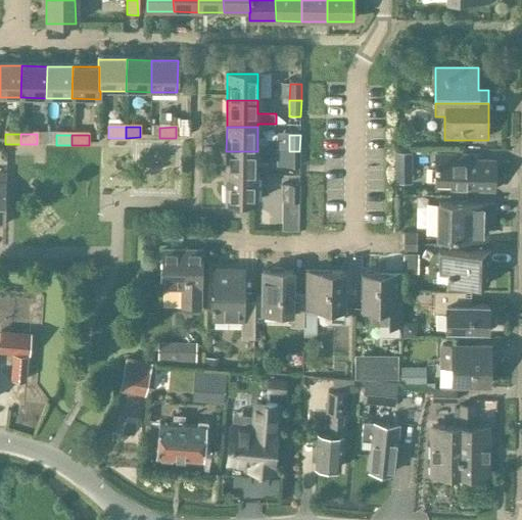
[(257,177),(257,151),(226,151),(226,177),(257,177)]
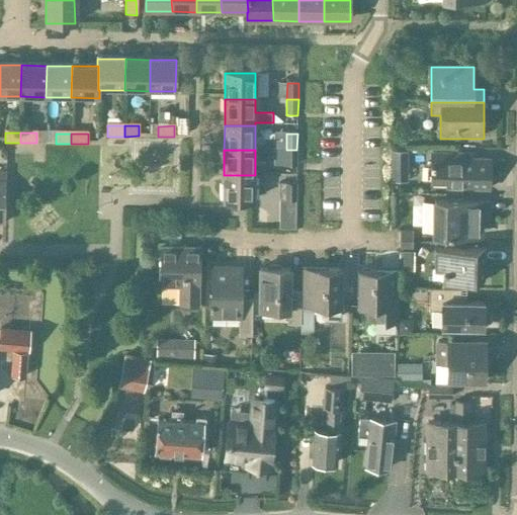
[(296,166),(296,150),(286,150),(285,166),(296,166)]
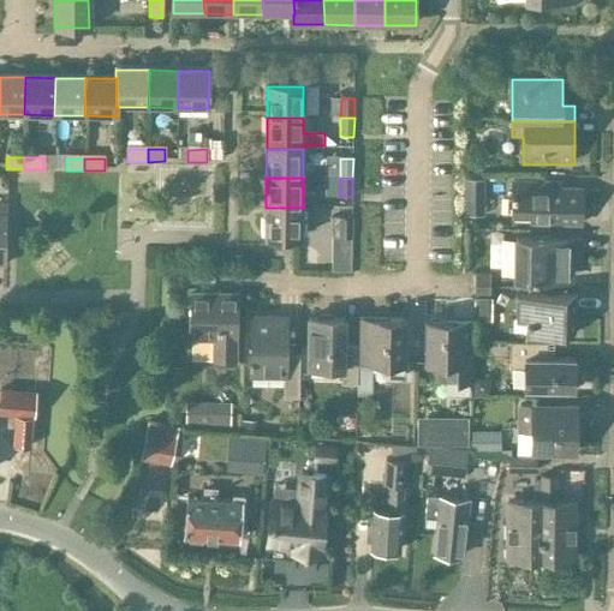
[(486,183),(465,183),(465,201),(486,202),(486,183)]
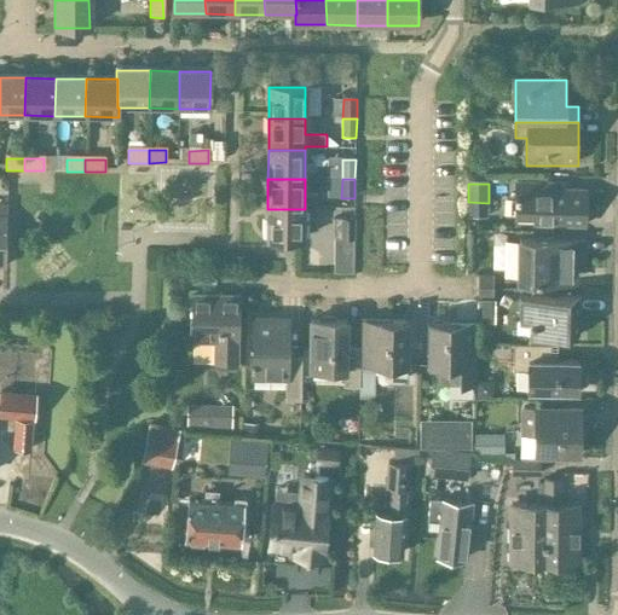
[(584,228),(585,210),(582,210),(583,193),(552,192),(553,186),(517,185),(515,219),(535,219),(535,227),(584,228)]
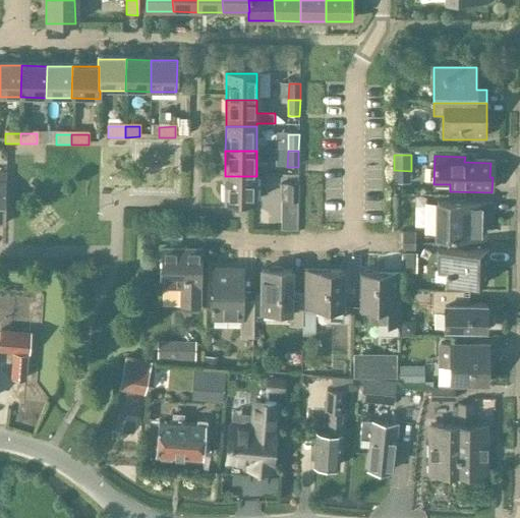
[(256,202),(256,176),(225,176),(225,202),(256,202)]
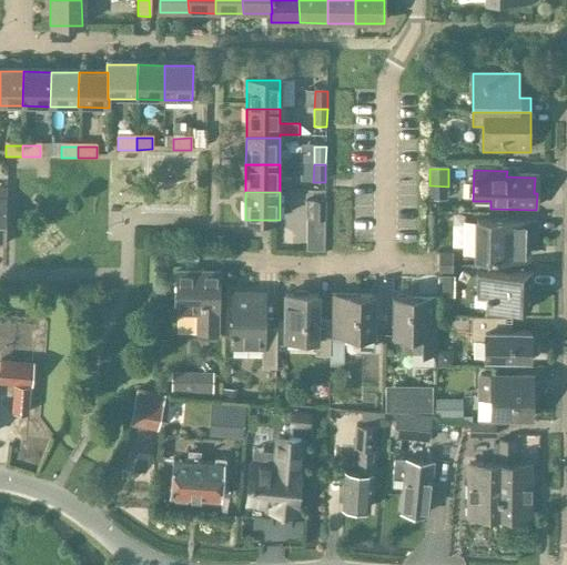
[(325,222),(325,204),(313,203),(312,221),(325,222)]
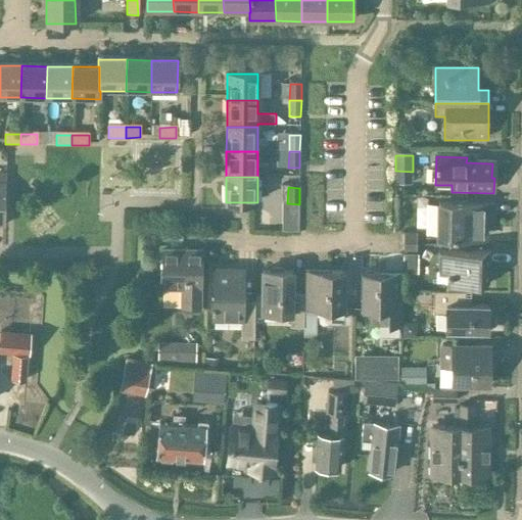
[(492,229),(493,205),(438,204),(438,238),(476,239),(477,228),(492,229)]
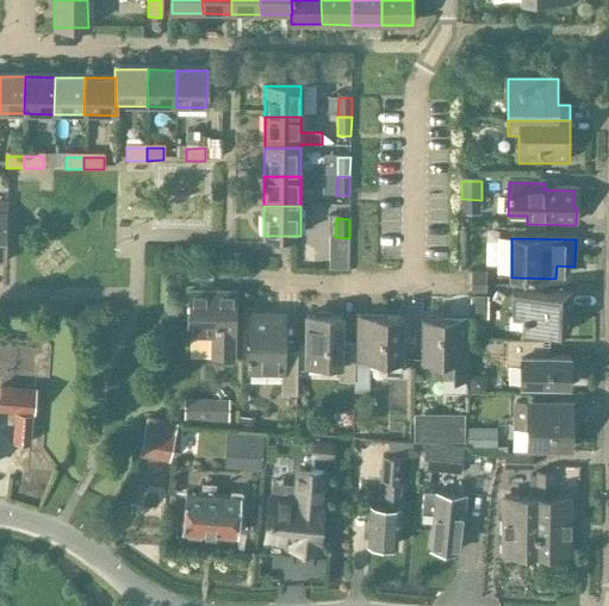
[(472,285),(488,285),(488,273),(471,273),(472,285)]
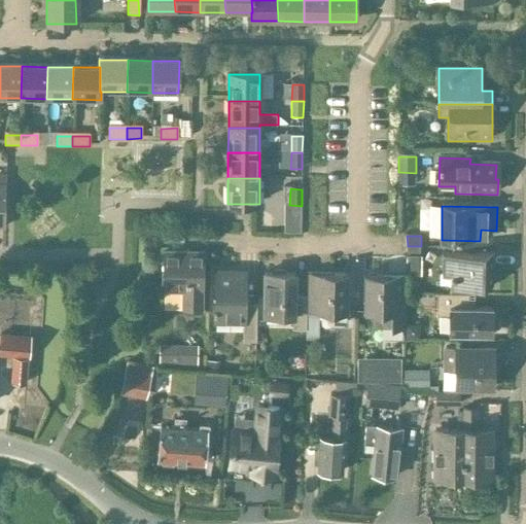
[(421,258),(421,246),(408,246),(408,258),(421,258)]
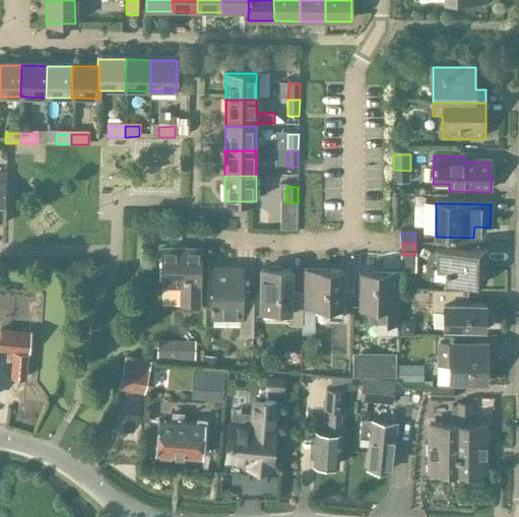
[(201,289),(202,250),(160,249),(160,289),(181,289),(180,307),(199,308),(199,289),(201,289)]
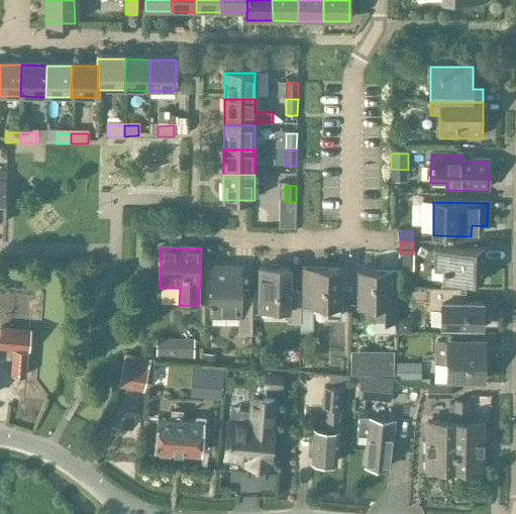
[(484,283),(484,250),(435,249),(435,269),(443,270),(442,283),(484,283)]
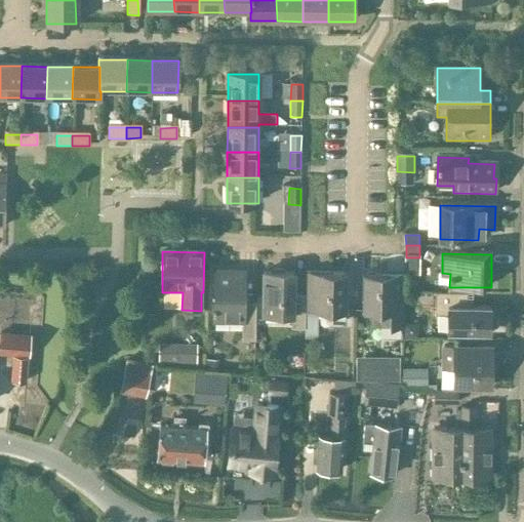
[(254,342),(255,305),(243,304),(243,273),(216,273),(215,322),(243,322),(242,342),(254,342)]
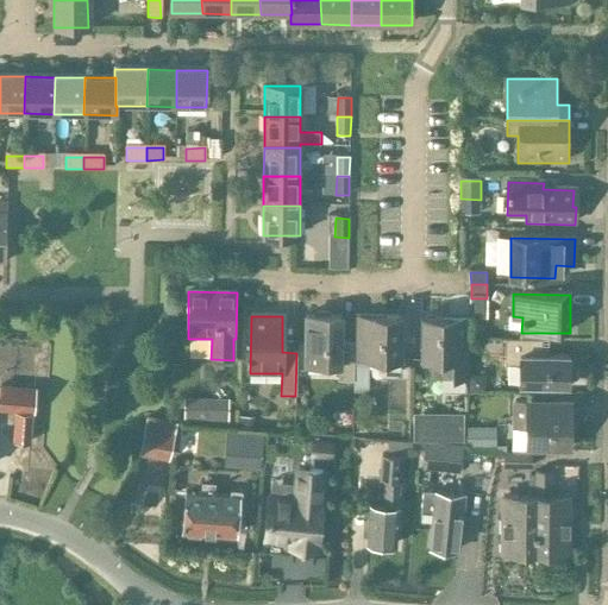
[(353,365),(353,345),(339,345),(340,317),(307,317),(306,366),(338,367),(338,383),(353,383),(353,365)]
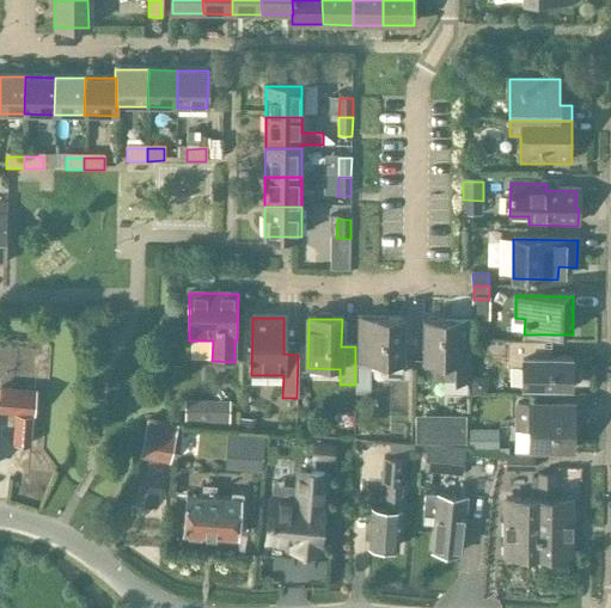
[(356,320),(355,347),(355,367),(371,368),(371,363),(388,363),(388,378),(402,378),(403,320),(356,320)]
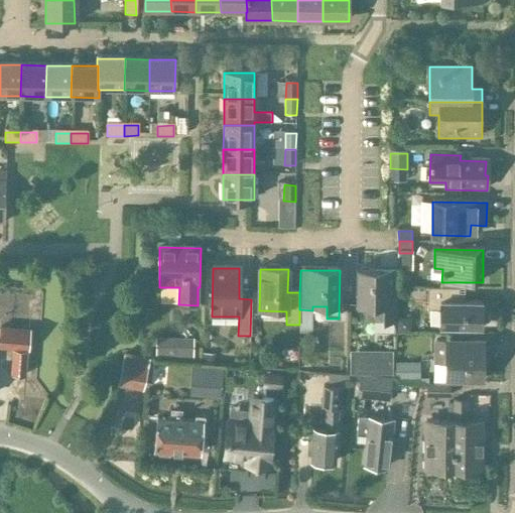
[(396,323),(397,271),(356,270),(356,306),(372,306),(372,323),(396,323)]
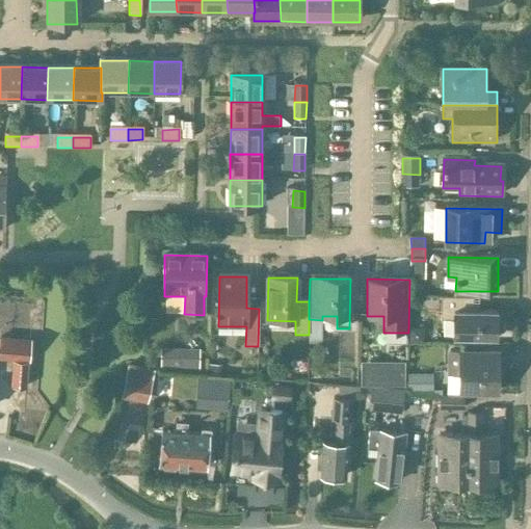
[(474,299),(442,298),(436,298),(436,307),(442,307),(441,320),(453,320),(453,338),(496,339),(497,313),(474,312),(474,299)]
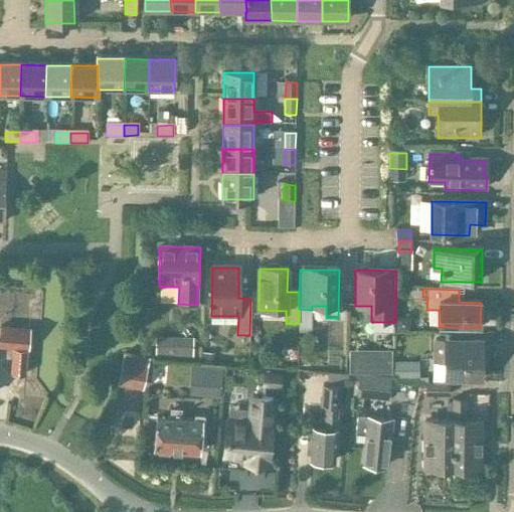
[(1,337),(0,352),(13,353),(11,375),(25,376),(27,338),(1,337)]
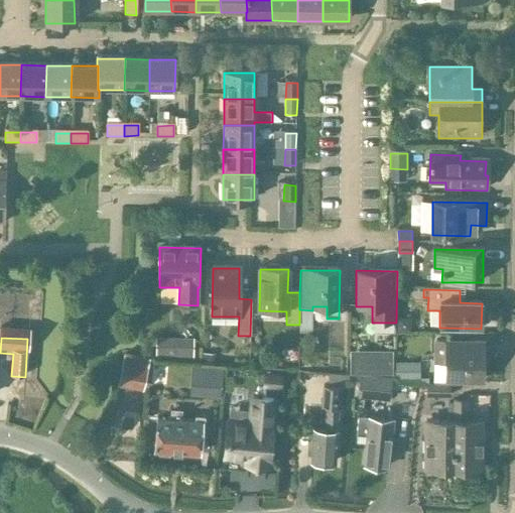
[(194,338),(175,338),(175,357),(194,357),(194,338)]
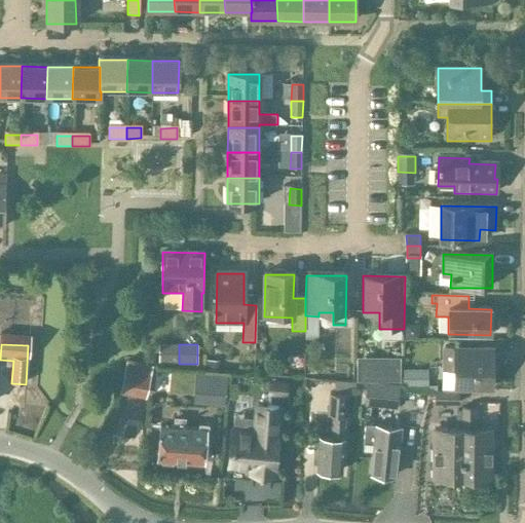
[(495,349),(454,348),(444,348),(444,372),(454,372),(453,387),(490,388),(491,361),(494,361),(495,349)]
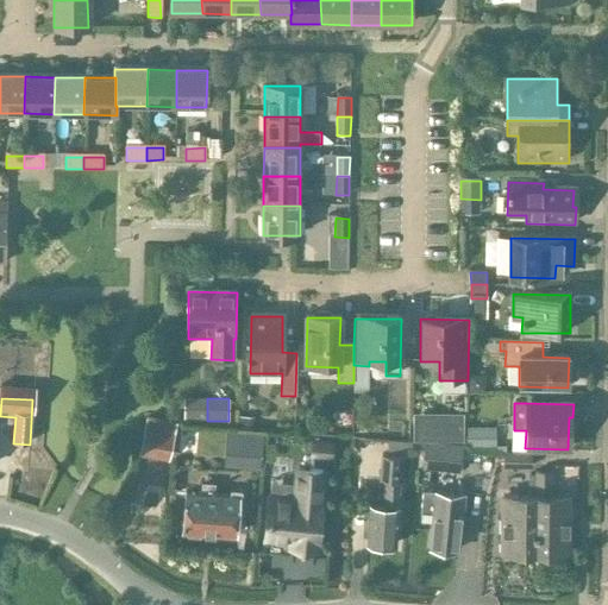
[(242,418),(240,429),(255,430),(255,420),(242,418)]
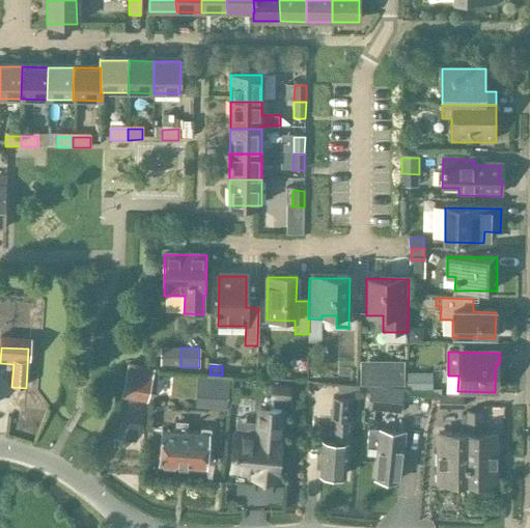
[(386,367),(386,387),(405,387),(405,367),(386,367)]
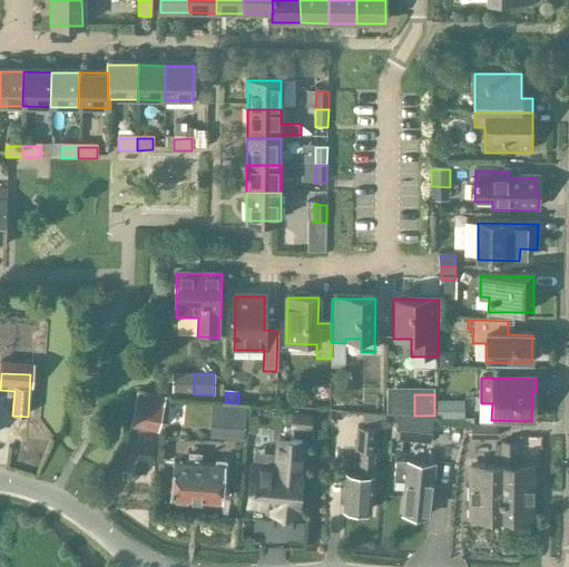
[(439,417),(439,422),(466,421),(464,402),(439,402),(439,417)]
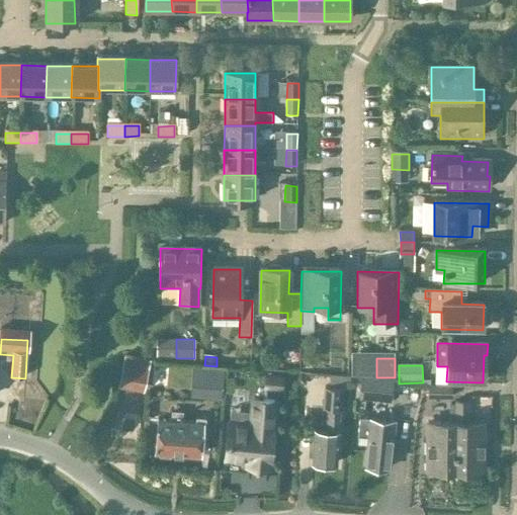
[(200,400),(223,401),(225,372),(202,370),(200,400)]
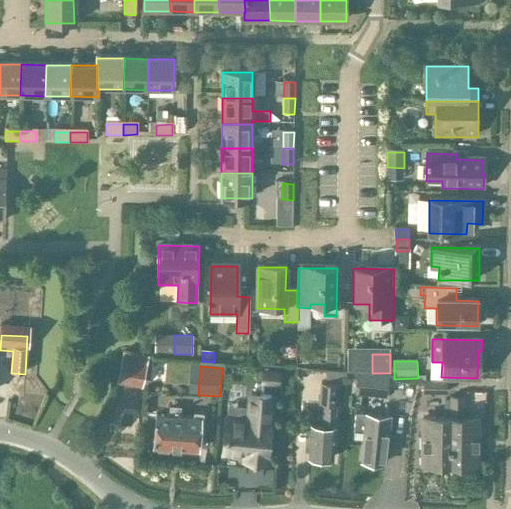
[(263,370),(262,386),(280,387),(281,371),(263,370)]
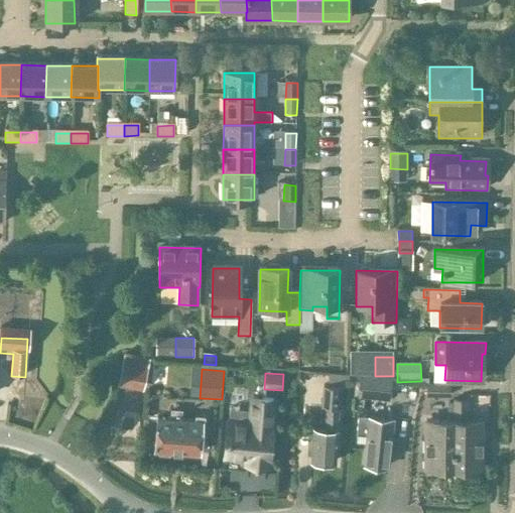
[(393,379),(361,376),(359,398),(391,401),(393,379)]
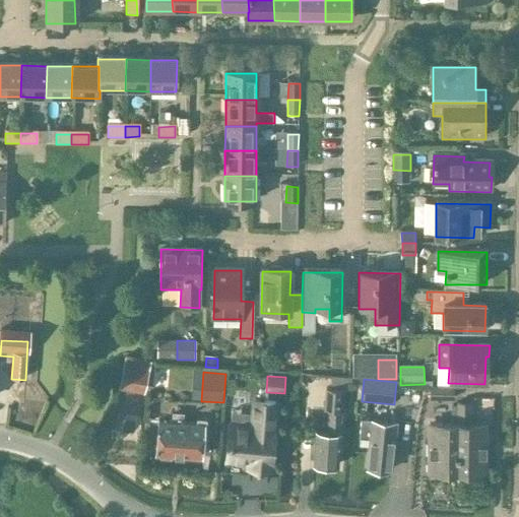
[(452,401),(453,390),(432,389),(431,401),(452,401)]
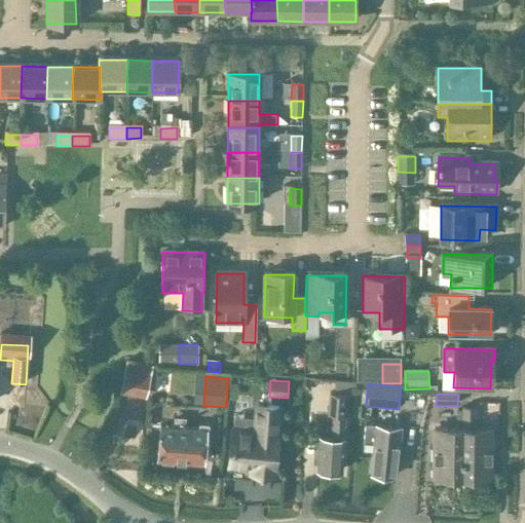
[(346,417),(347,397),(330,396),(329,417),(333,417),(332,441),(320,441),(319,471),(343,472),(345,442),(343,441),(344,417),(346,417)]
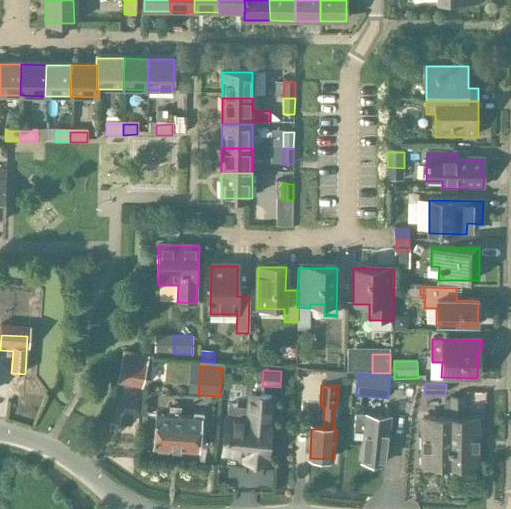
[(246,417),(226,416),(225,415),(221,457),(242,459),(242,463),(269,466),(276,395),(248,392),(246,417)]
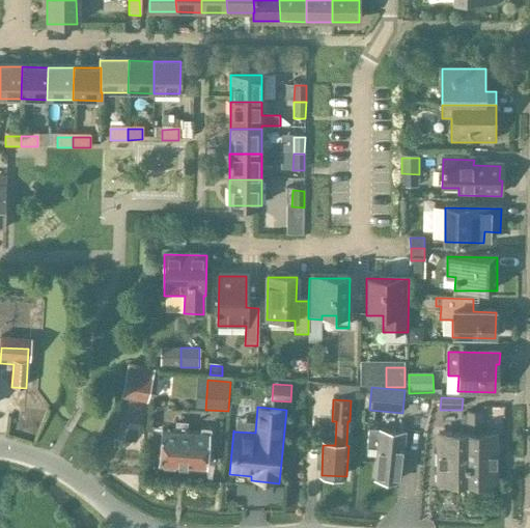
[(468,436),(467,484),(495,484),(496,436),(480,436),(480,414),(467,414),(467,436),(468,436)]
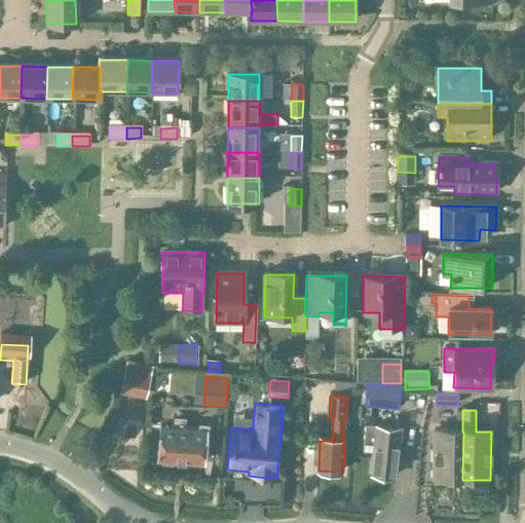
[(203,464),(205,432),(186,430),(186,420),(175,419),(174,428),(160,427),(158,460),(161,460),(163,464),(172,465),(175,462),(203,464)]
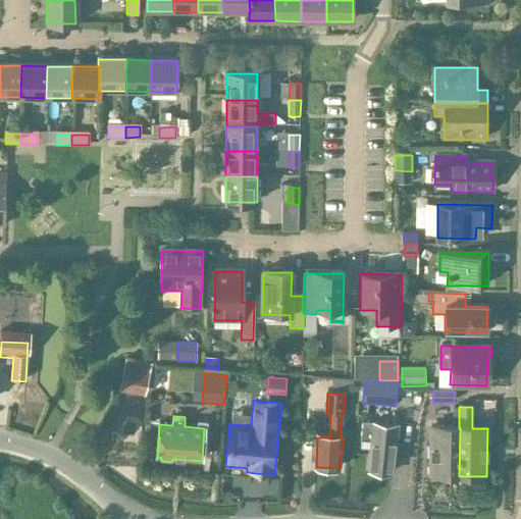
[(363,423),(362,442),(371,443),(369,471),(394,473),(398,426),(363,423)]
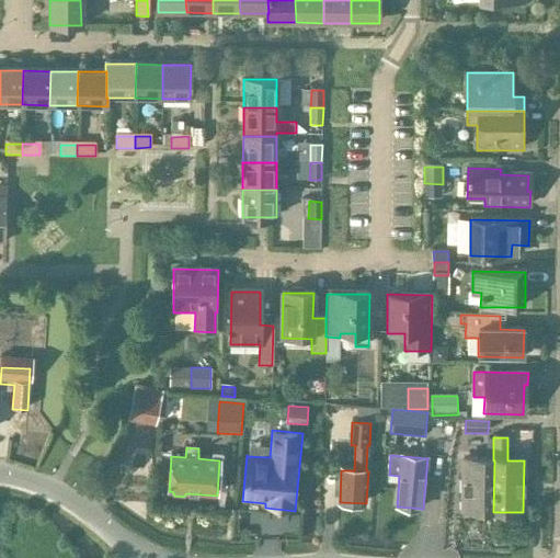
[(494,460),(493,460),(464,459),(464,511),(493,512),(494,460)]
